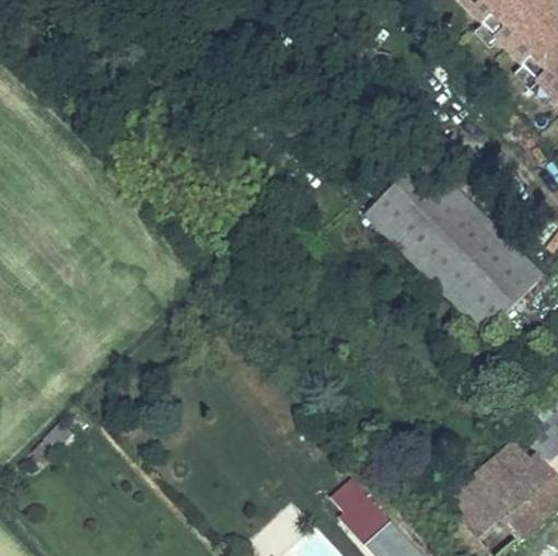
[(557,37),(534,61),(557,85),(557,37)]
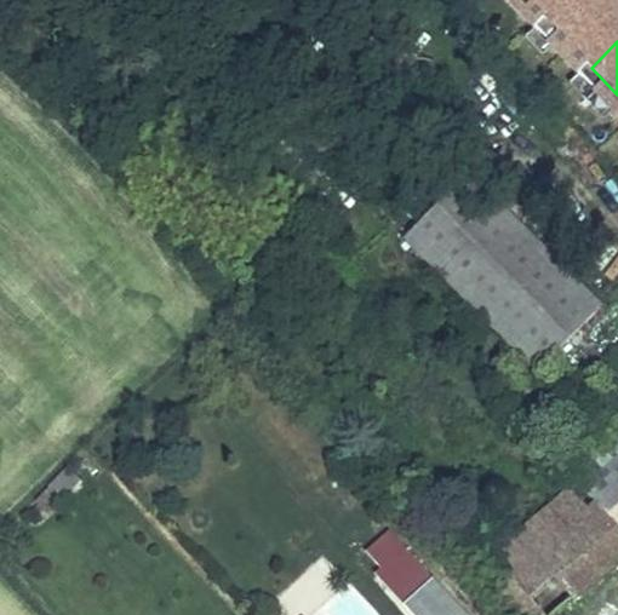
[(599,304),(468,172),(404,236),(534,367),(599,304)]
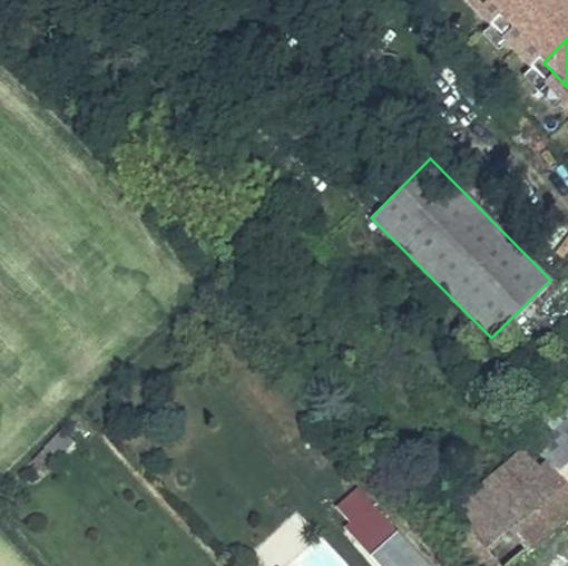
[(567,390),(567,389),(531,419),(545,433),(532,445),(547,460),(567,484),(567,390)]
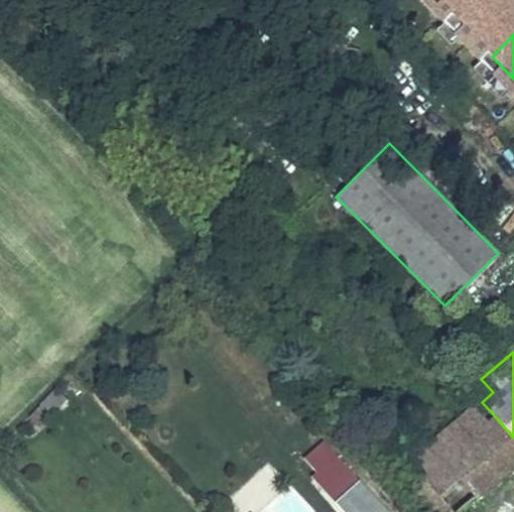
[(453,511),(513,463),(513,437),(495,416),(487,422),(473,405),(408,460),(425,479),(412,491),(429,511),(440,511),(447,506),(453,511)]
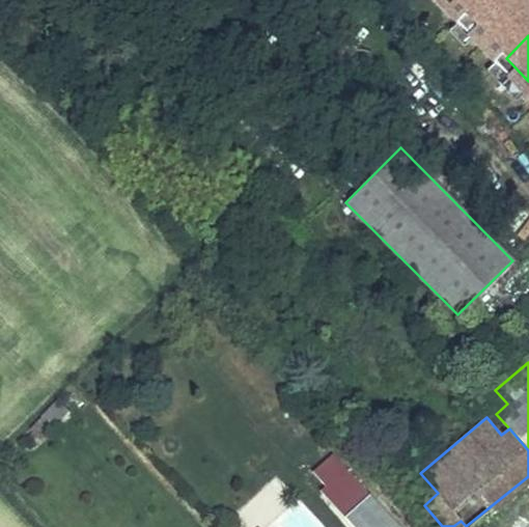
[(398,526),(344,467),(321,489),(355,526),(398,526)]
